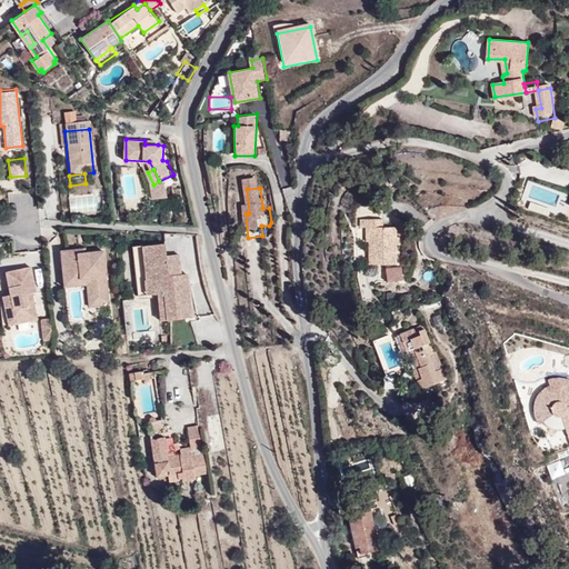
[(396,267),(396,227),(385,227),(385,218),(360,219),(360,229),(370,229),(370,267),(396,267)]
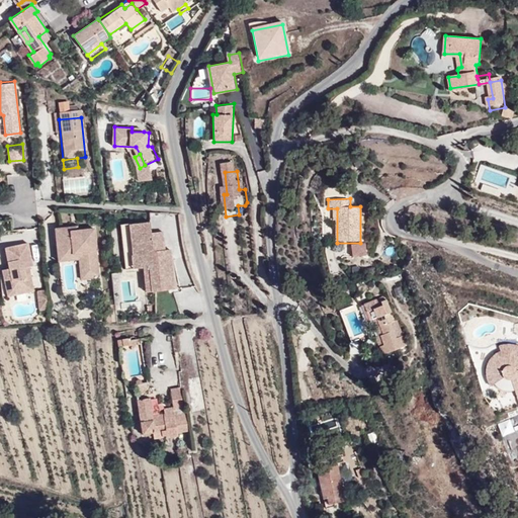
[(154,288),(174,286),(171,256),(169,254),(165,254),(165,248),(163,229),(152,230),(150,219),(131,221),(136,266),(146,265),(152,264),(154,288)]
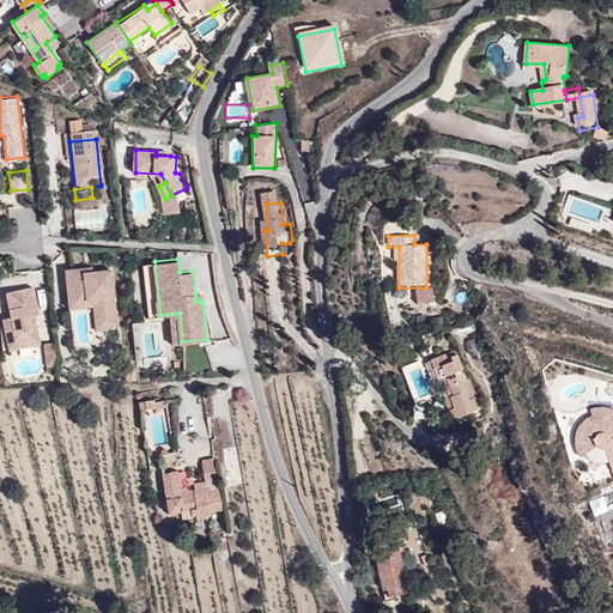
[(149,316),(161,315),(155,261),(144,262),(149,316)]
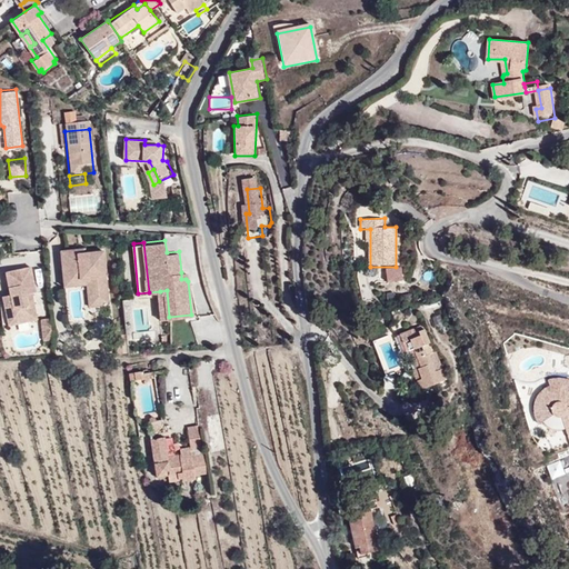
[(110,289),(106,250),(87,251),(79,252),(79,249),(60,250),(62,266),(68,266),(70,279),(95,278),(97,290),(110,289)]
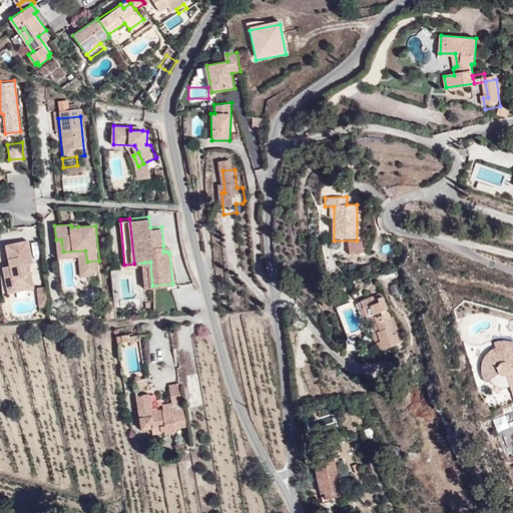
[(33,263),(28,239),(4,244),(8,265),(1,267),(4,280),(12,278),(15,293),(35,289),(32,275),(26,276),(23,266),(33,263)]
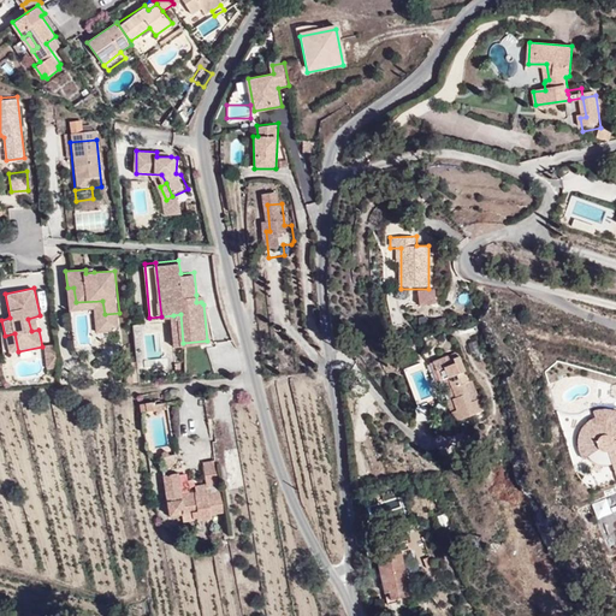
[(105,314),(102,301),(76,302),(73,288),(67,288),(70,313),(96,312),(98,331),(122,330),(119,313),(105,314)]
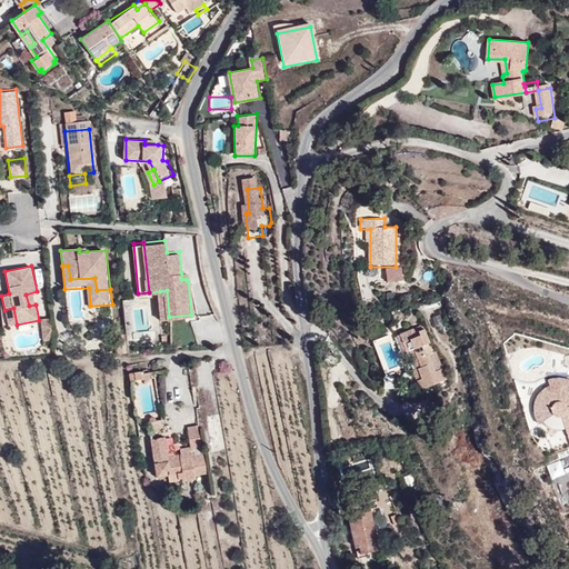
[(163,318),(169,317),(167,290),(160,291),(163,318)]
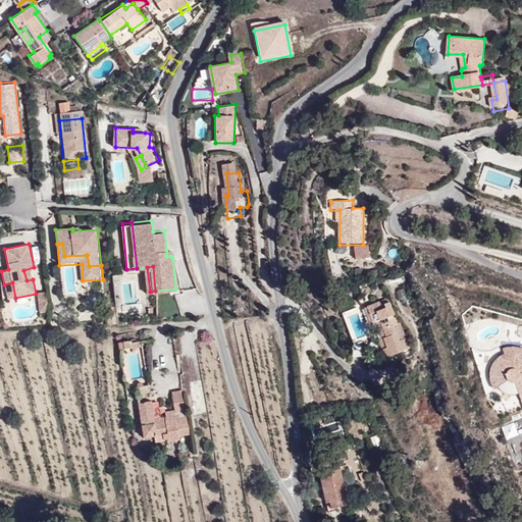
[(33,279),(31,276),(23,270),(27,280),(33,279)]
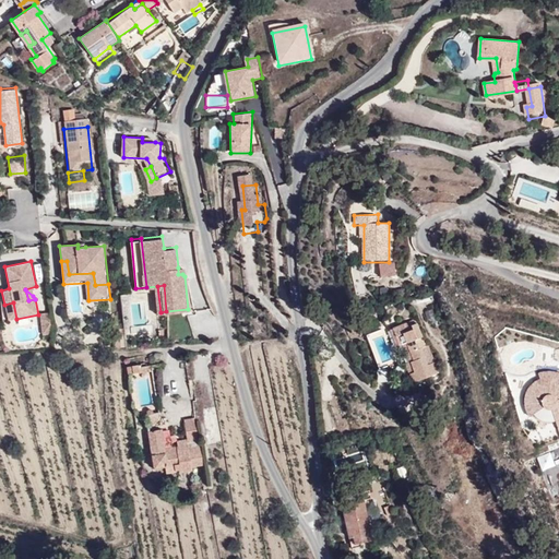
[(16,319),(13,302),(4,305),(8,320),(16,319)]
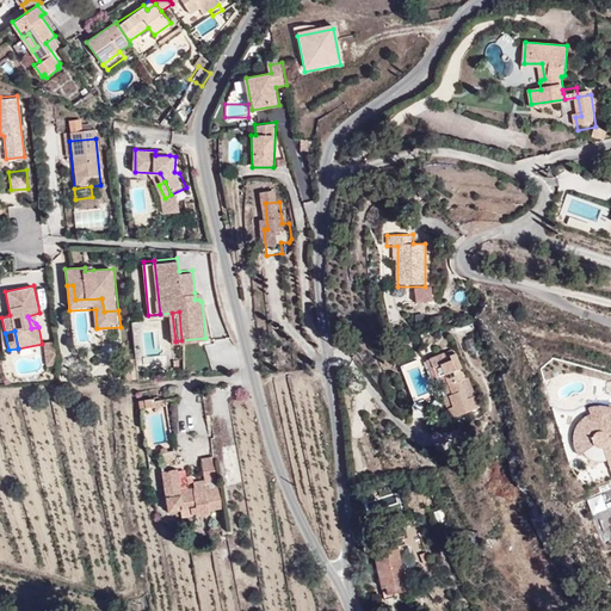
[(452,343),(450,331),(436,333),(438,346),(452,343)]
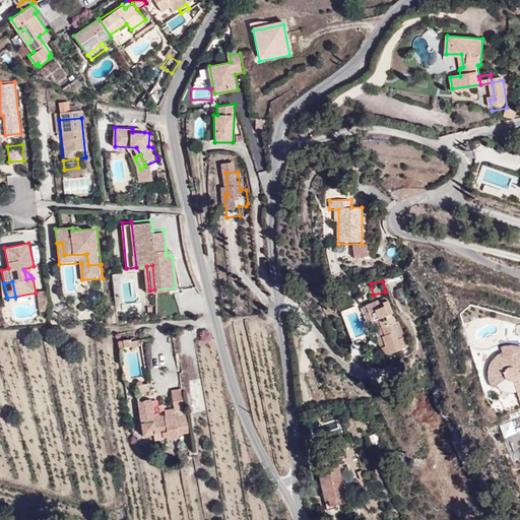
[(44,290),(36,291),(39,310),(46,308),(44,290)]
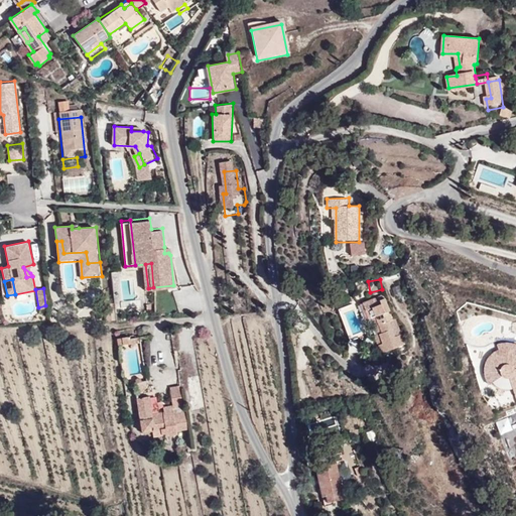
[(398,323),(387,298),(366,306),(373,324),(375,323),(380,319),(386,333),(381,336),(385,347),(382,349),(386,359),(411,347),(407,337),(400,340),(394,325),(398,323)]
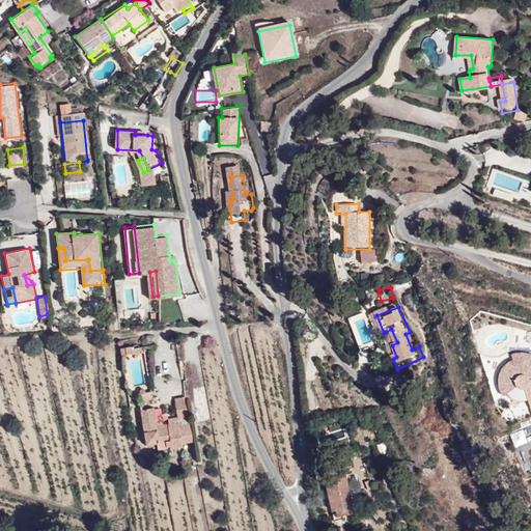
[(367,354),(355,319),(348,322),(362,356),(367,354)]
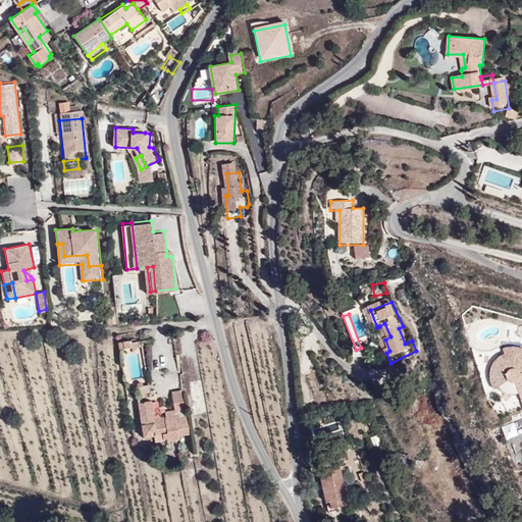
[(390,336),(384,323),(379,326),(385,340),(390,336)]
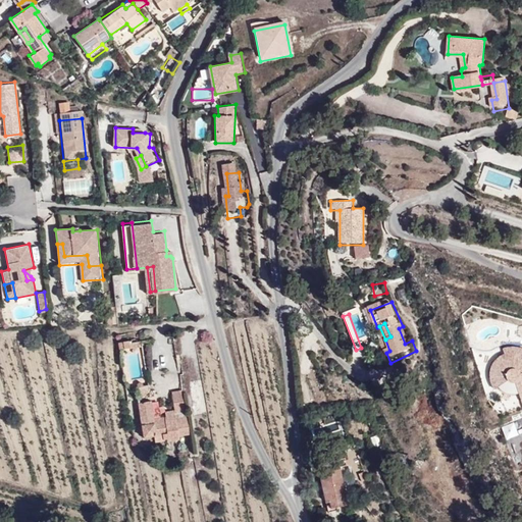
[(134,342),(132,334),(123,334),(124,343),(134,342)]
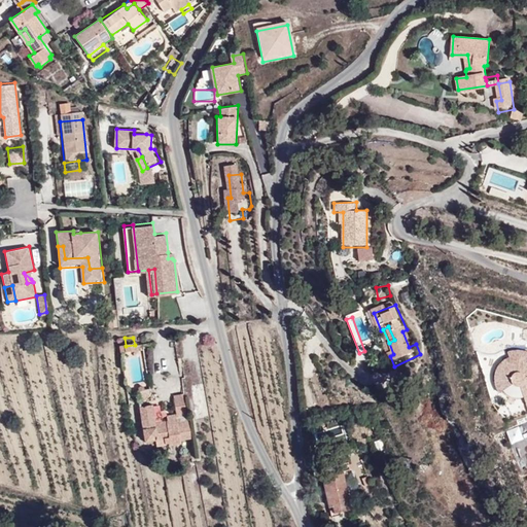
[(152,359),(151,350),(138,351),(139,360),(152,359)]
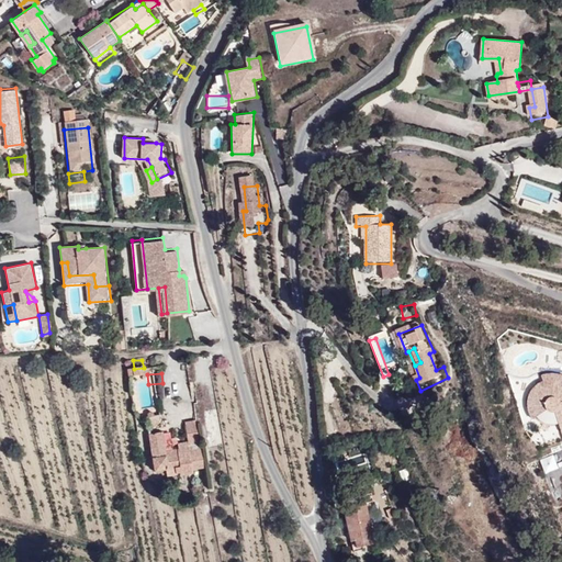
[(148,384),(147,374),(135,375),(136,385),(148,384)]
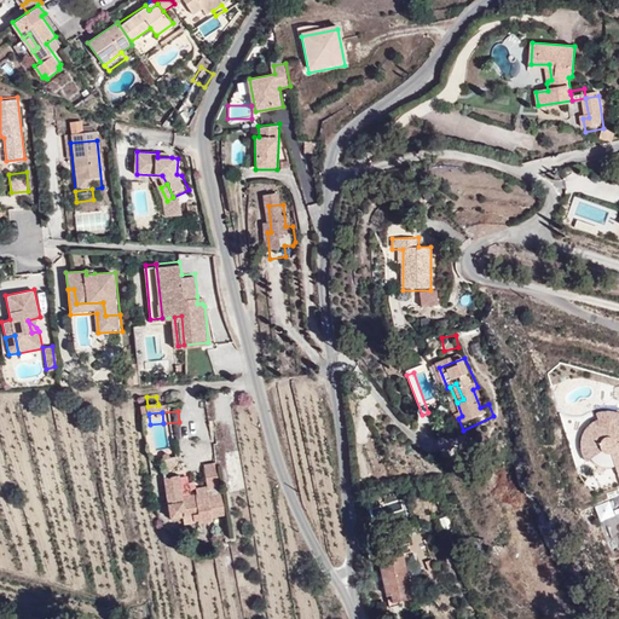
[(595,414),(597,420),(589,424),(583,432),(580,437),(579,446),(579,451),(584,463),(600,452),(605,455),(609,453),(617,475),(618,474),(618,443),(615,444),(614,443),(614,441),(613,440),(612,440),(611,439),(615,427),(618,418),(618,415),(615,414),(606,412),(595,414)]
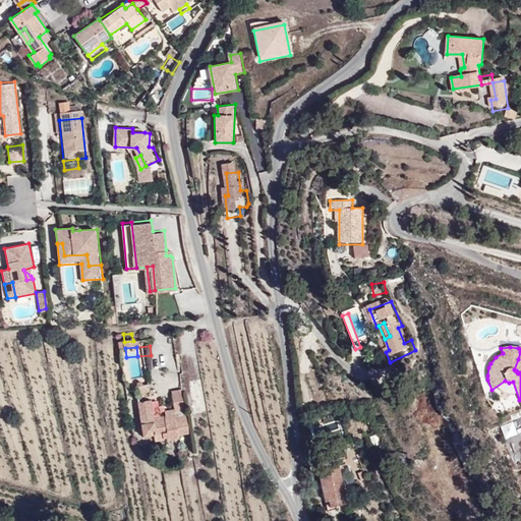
[(138,369),(130,370),(130,378),(139,377),(138,369)]
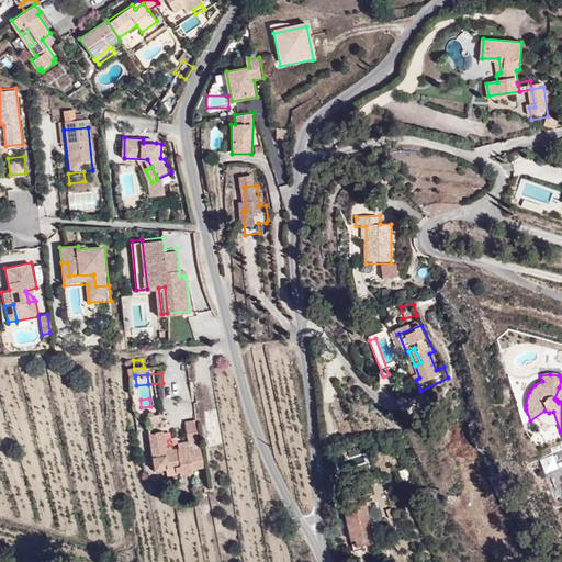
[(206,476),(197,431),(182,434),(188,457),(193,479),(206,476)]
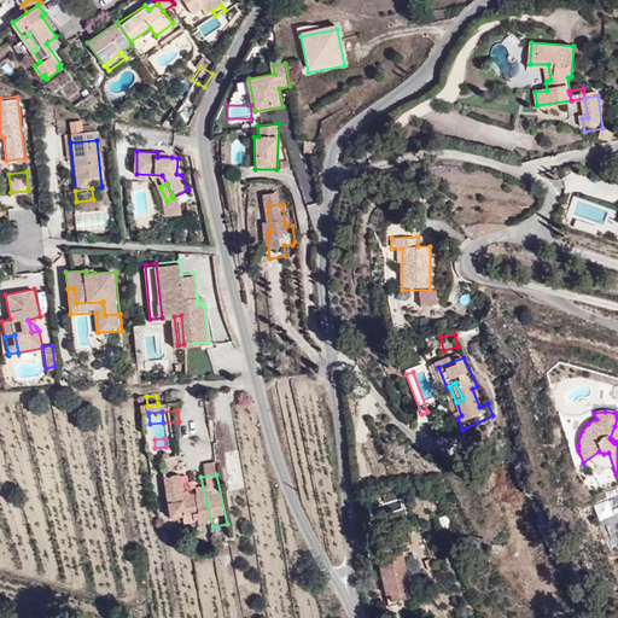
[(199,529),(193,505),(185,507),(179,482),(165,484),(168,491),(163,493),(167,507),(165,509),(167,516),(169,517),(172,535),(199,529)]
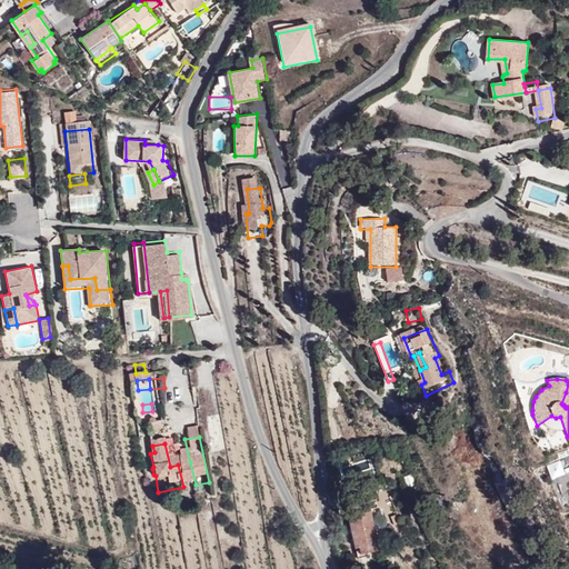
[(196,485),(190,462),(178,465),(183,487),(196,485)]
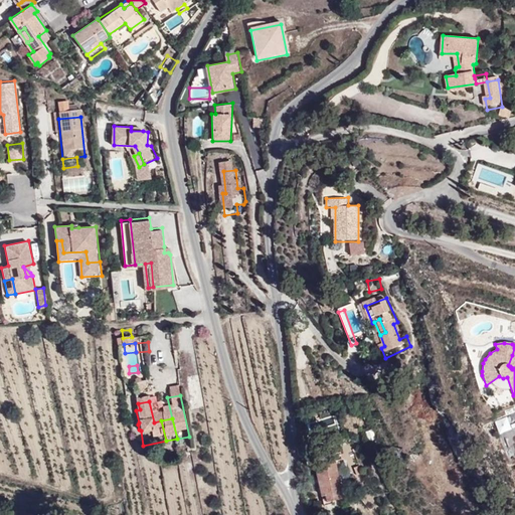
[(344,501),(338,465),(316,468),(320,496),(317,497),(319,511),(323,510),(323,505),(344,501)]
